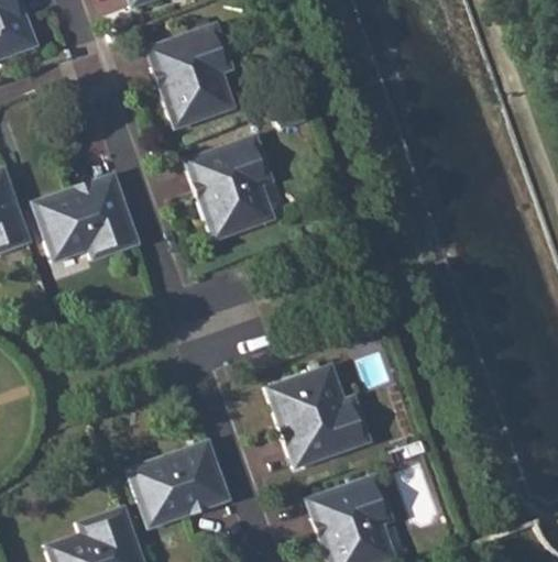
[(20,20),(12,0),(0,0),(0,57),(36,44),(26,18),(20,20)]
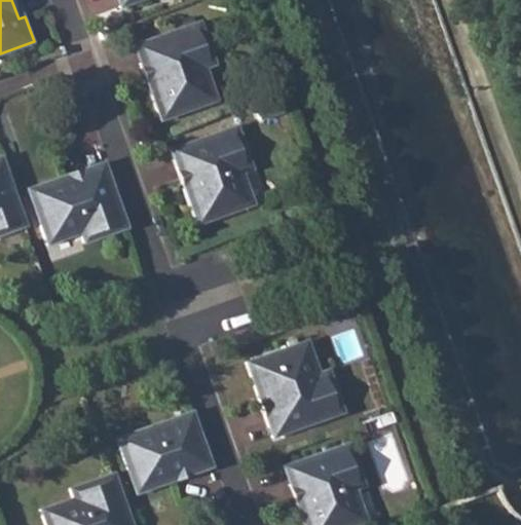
[(11,0),(19,19),(25,16),(17,0),(11,0)]
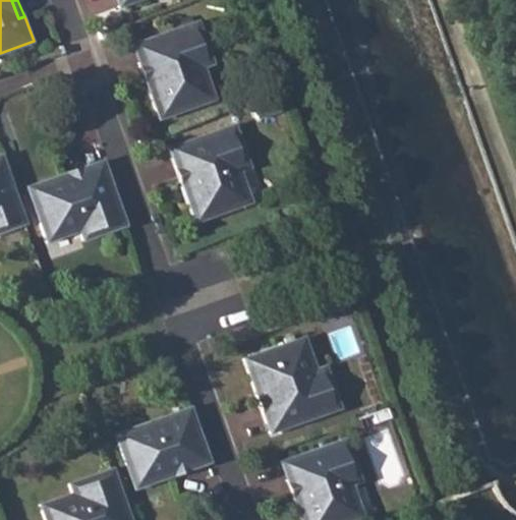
[(151,61),(156,76),(153,77),(167,116),(210,101),(198,69),(205,67),(214,63),(198,21),(140,42),(148,62),(151,61)]
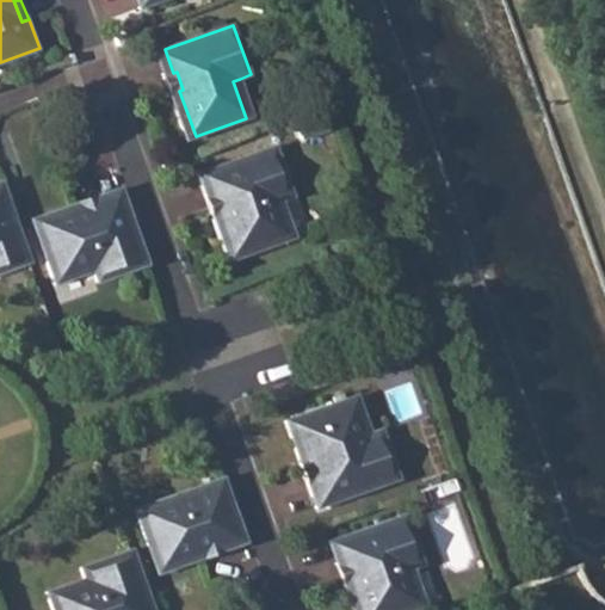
[(158,51),(189,139),(196,136),(179,91),(183,90),(177,72),(173,73),(165,49),(158,51)]
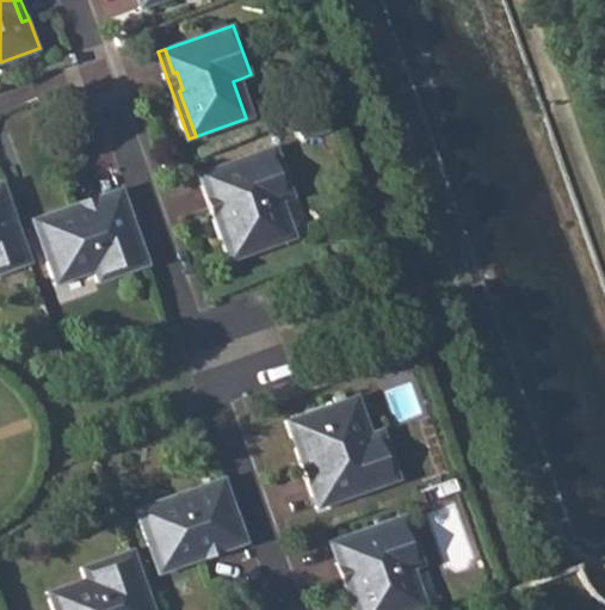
[(253,116),(240,79),(233,81),(246,118),(253,116)]
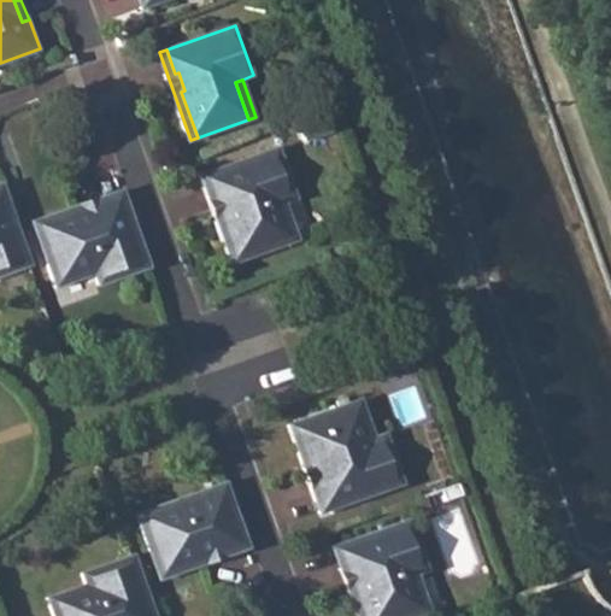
[(222,195),(228,212),(224,213),(241,260),(292,241),(278,204),(285,201),(297,198),(278,147),(210,171),(218,197),(222,195)]
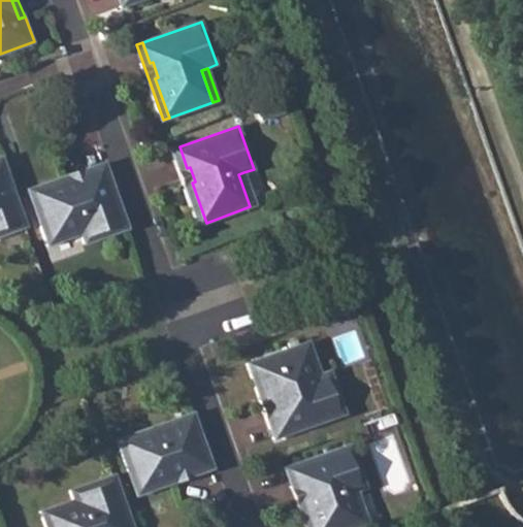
[(173,149),(200,224),(206,223),(192,183),(195,182),(190,167),(187,168),(180,146),(173,149)]
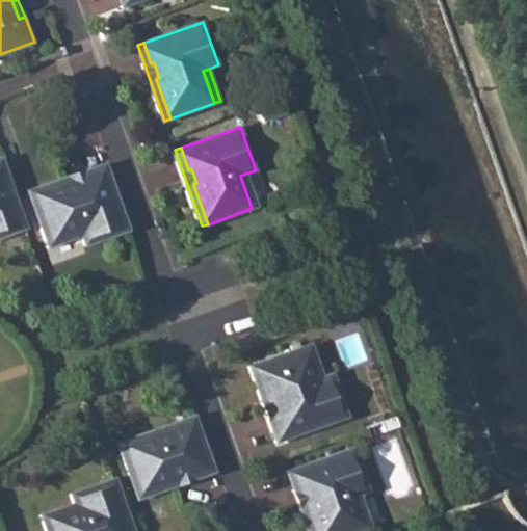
[(106,163),(30,190),(32,196),(72,182),(74,185),(88,180),(87,177),(109,169),(106,163)]
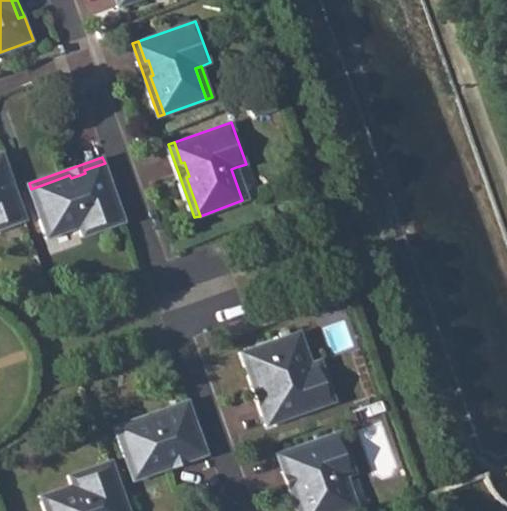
[(0,228),(26,219),(5,158),(0,159),(0,228)]
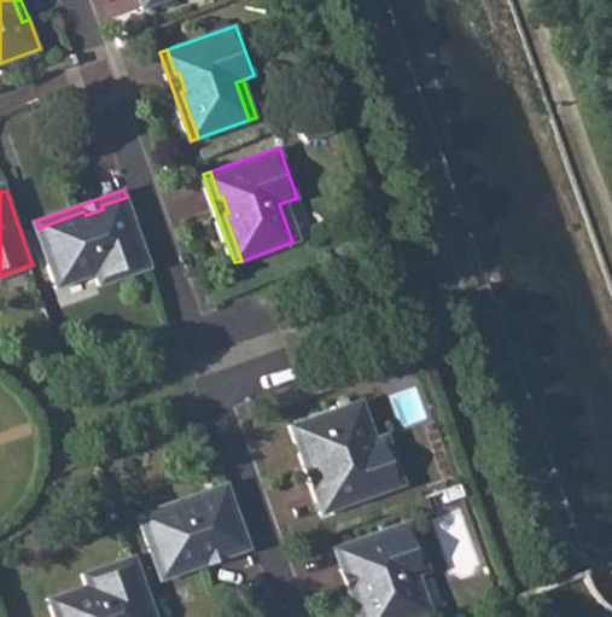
[(56,279),(94,266),(97,272),(100,284),(151,266),(127,197),(102,205),(103,209),(86,215),(83,211),(38,228),(56,279)]
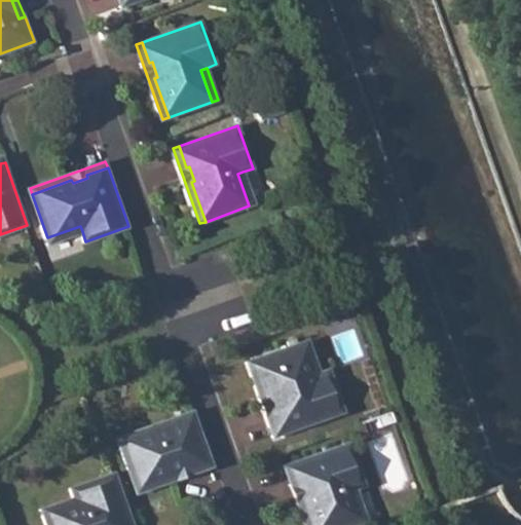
[(255,204),(243,172),(237,174),(249,205),(255,204)]
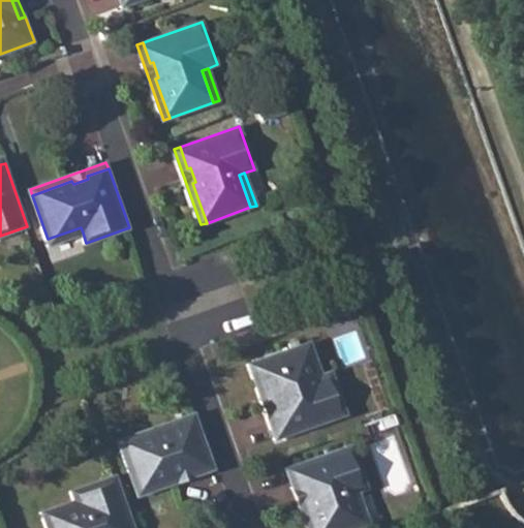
[(51,245),(83,233),(81,227),(48,239),(51,245)]
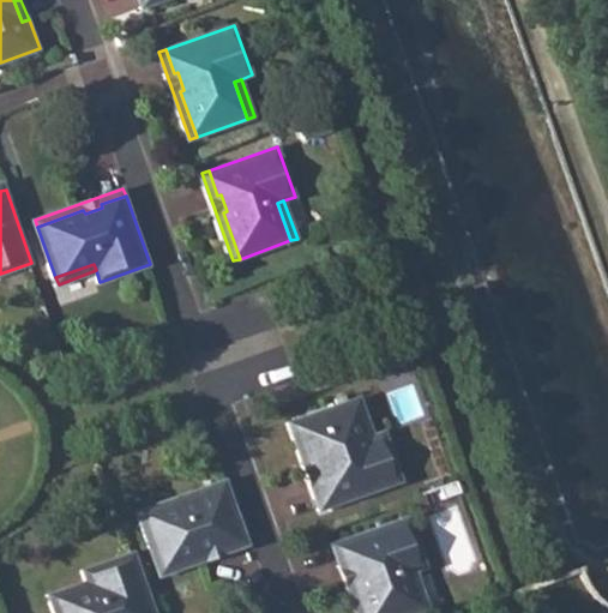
[(354,400),(366,437),(373,434),(360,397),(354,400)]
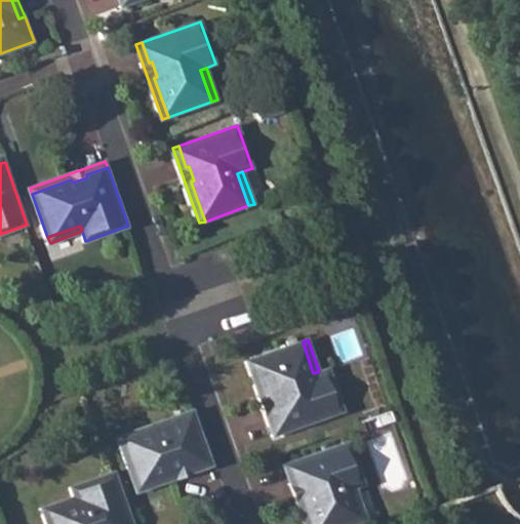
[(280,433),(345,411),(329,368),(319,371),(313,373),(303,341),(253,358),(268,398),(271,397),(276,412),(273,412),(280,433)]
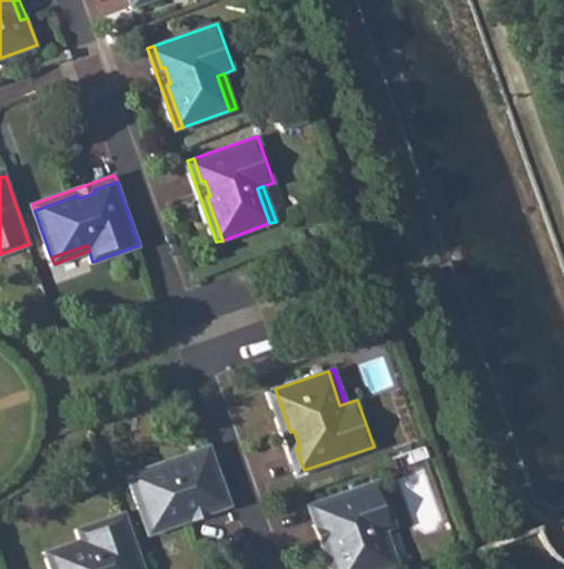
[(299,448),(294,431),(290,432),(275,389),(269,392),(297,473),(304,470),(296,448),(299,448)]
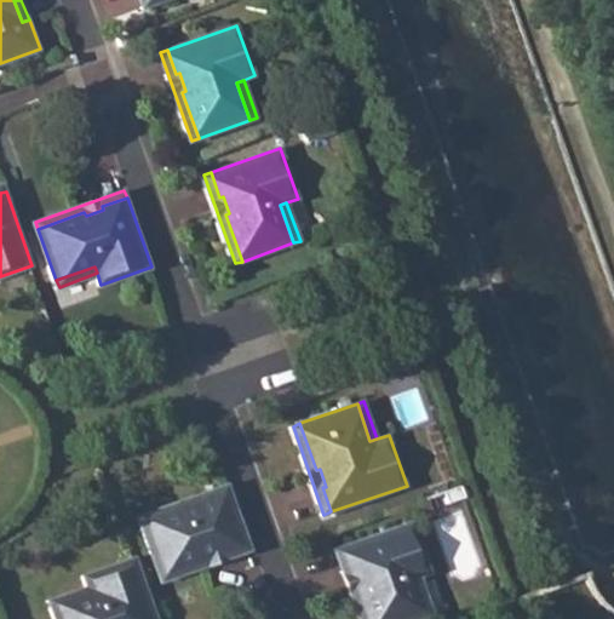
[(160,574),(206,557),(206,554),(223,548),(224,551),(250,543),(222,466),(174,483),(178,491),(136,505),(160,574)]
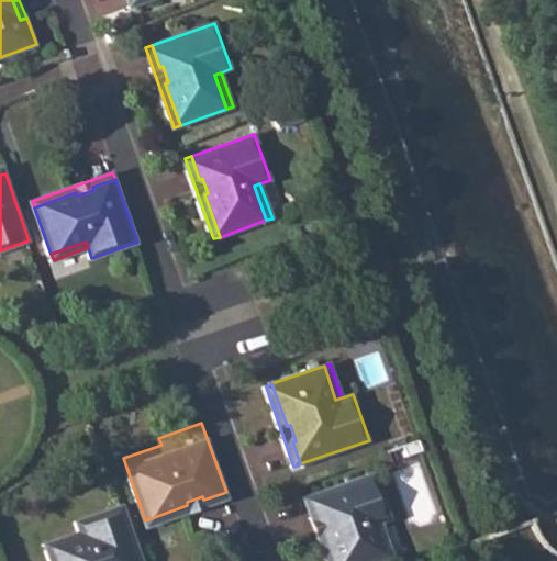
[(123,458),(162,445),(158,438),(122,451),(123,458)]
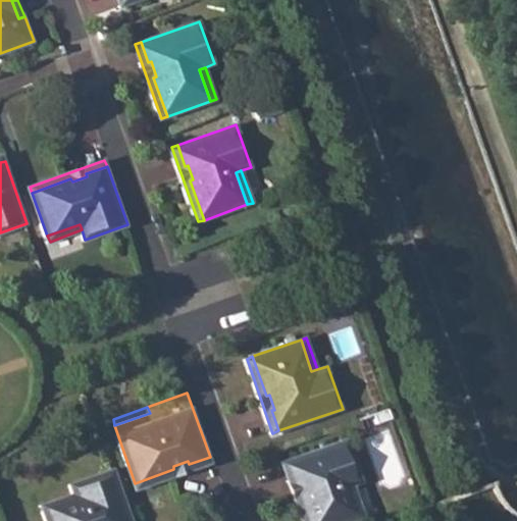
[(390,408),(374,413),(378,423),(393,418),(390,408)]
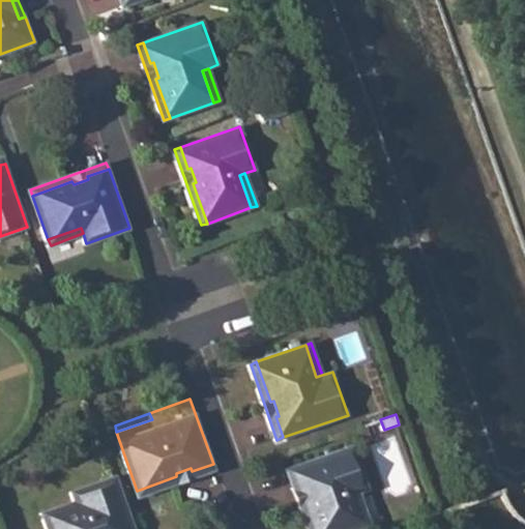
[(380,419),(366,424),(370,434),(384,430),(380,419)]
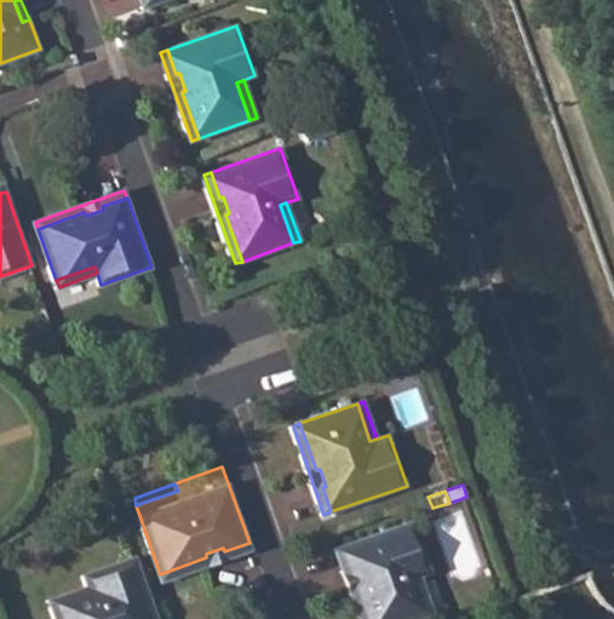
[(413,522),(343,546),(351,571),(355,569),(361,588),(357,589),(368,618),(418,618),(426,617),(412,578),(419,575),(430,572),(413,522)]
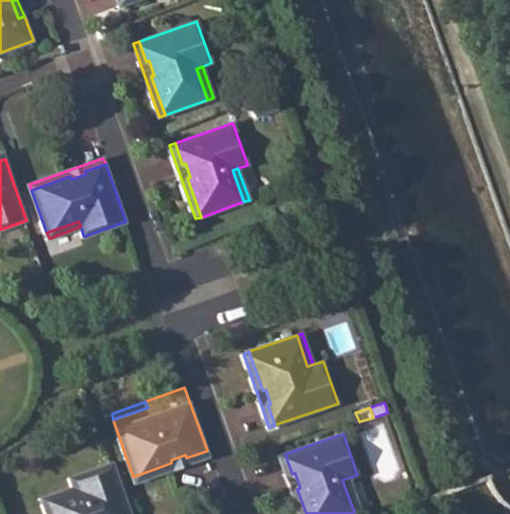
[(185,455),(171,460),(171,463),(133,477),(135,482),(208,456),(207,451),(186,458),(185,455)]
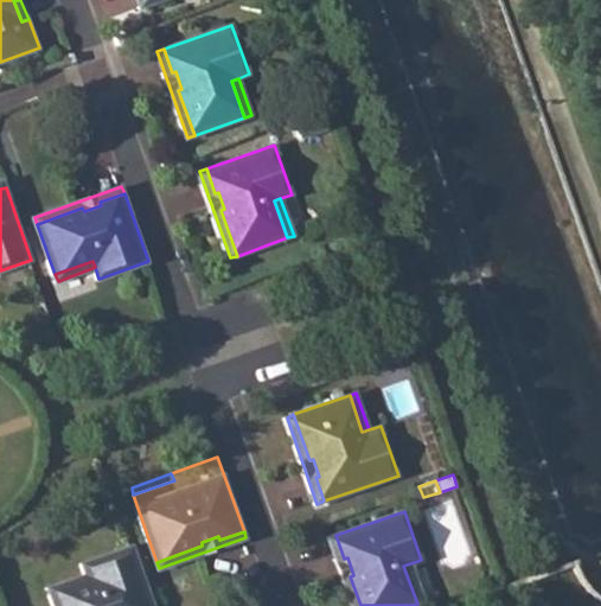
[(328,537),(353,605),(360,605),(350,576),(353,575),(347,557),(344,559),(336,535),(328,537)]
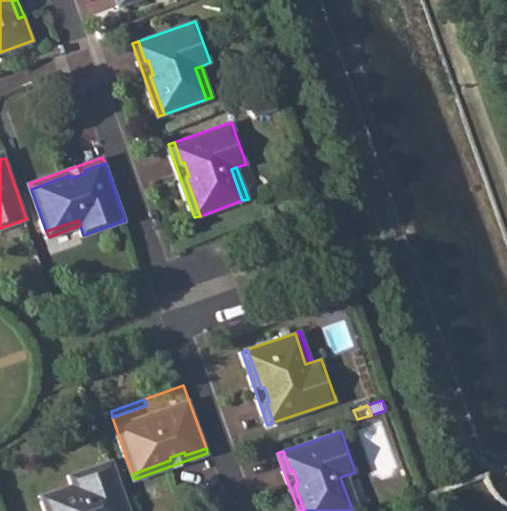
[(129,510),(112,460),(70,475),(74,484),(76,490),(44,501),(47,510),(129,510)]
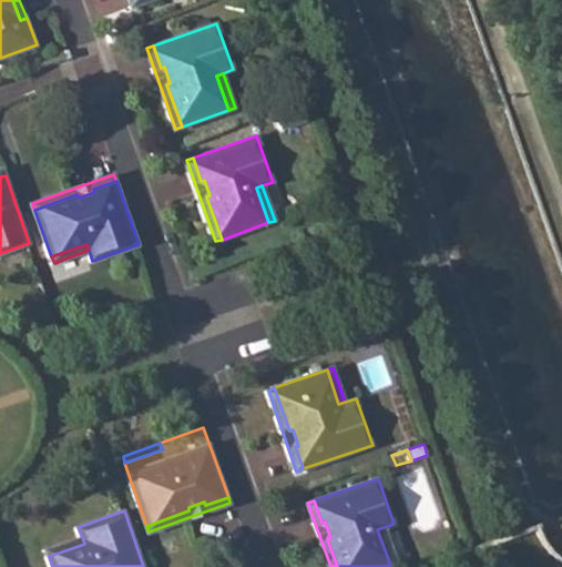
[(396,563),(384,527),(377,529),(390,565),(396,563)]
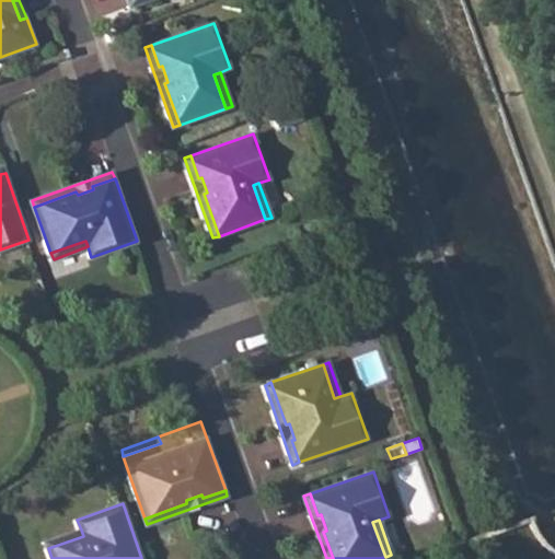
[(81,530),(46,542),(48,548),(83,536),(81,530)]
